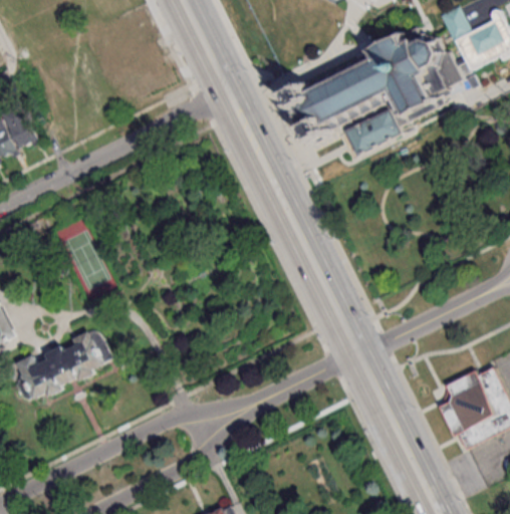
[(456,66),(465,61),(469,68),(472,69),(498,56),(499,58),(501,61),(509,56),(509,32),(499,10),(496,9),(491,11),(491,14),(494,20),(470,32),(458,7),(440,16),(443,20),(444,23),(461,55),(453,59),(456,66)]
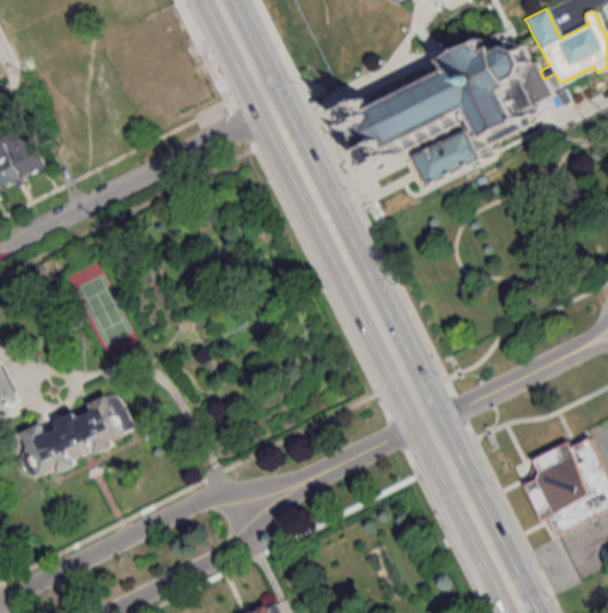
[(362,96),(340,107),(375,175),(395,164),(391,158),(457,126),(461,134),(413,157),(423,176),(421,180),(423,184),(426,184),(427,187),(481,159),(479,155),(528,131),(521,116),(553,99),(543,79),(540,71),(535,61),(530,59),(521,40),(512,37),(511,37),(504,22),(499,24),(490,29),(491,32),(432,61),(435,67),(364,102),(362,96)]
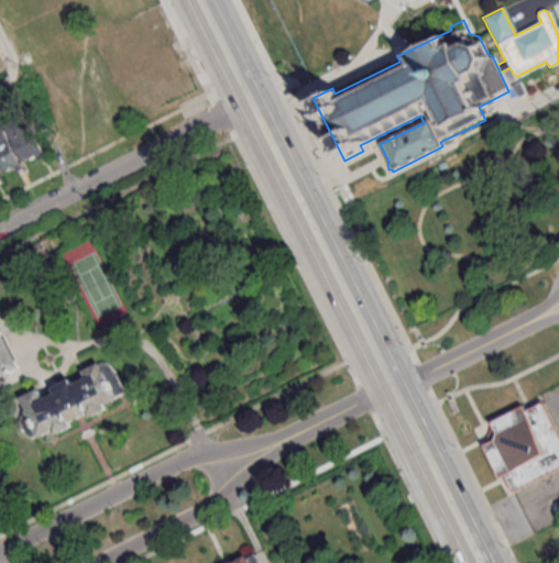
[(2,128),(22,118),(42,156),(36,158),(33,154),(31,155),(31,157),(25,161),(22,159),(20,161),(2,128)]
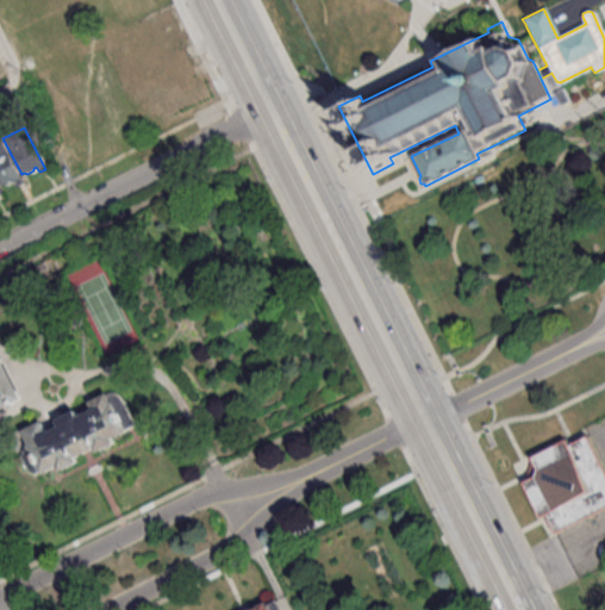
[(0,138),(22,180),(14,184),(11,179),(8,180),(8,182),(4,185),(0,185),(0,138)]
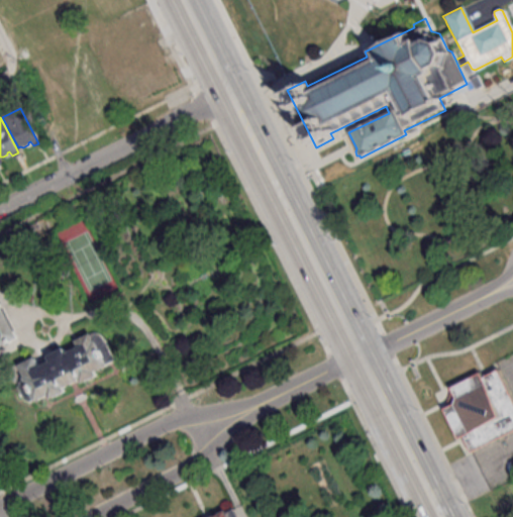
[(0,345),(16,337),(0,307),(0,345)]
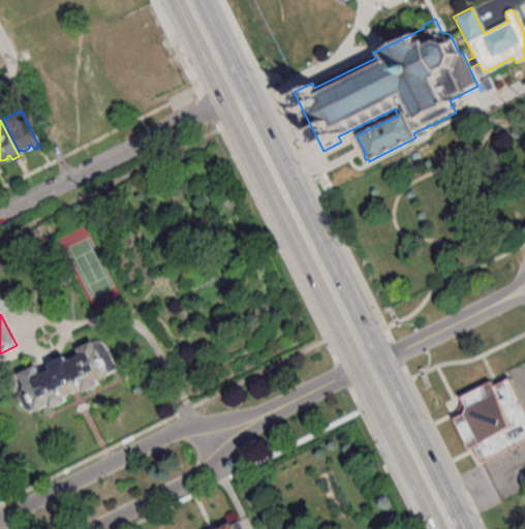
[(20,374),(36,408),(48,403),(50,407),(66,400),(64,395),(81,386),(83,392),(98,383),(96,379),(110,373),(93,339),(75,347),(79,353),(68,359),(66,354),(47,364),(49,369),(39,373),(36,366),(20,374)]
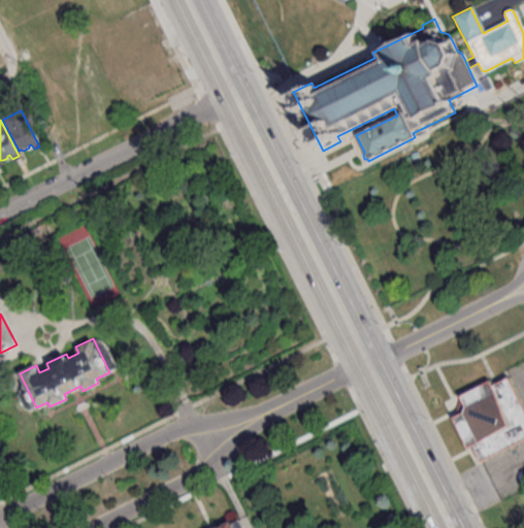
[(450,417),(464,448),(469,444),(478,460),(523,436),(523,413),(506,377),(490,386),(487,381),(458,395),(462,404),(460,411),(450,417)]
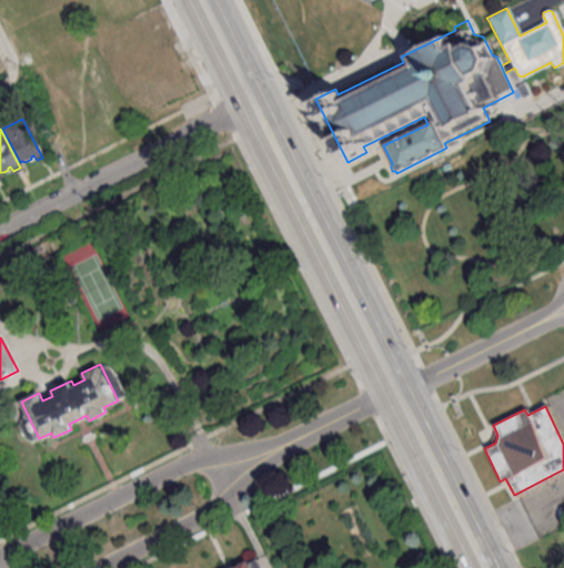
[(224,567),(258,567),(253,558),(245,561),(243,559),(224,567)]
